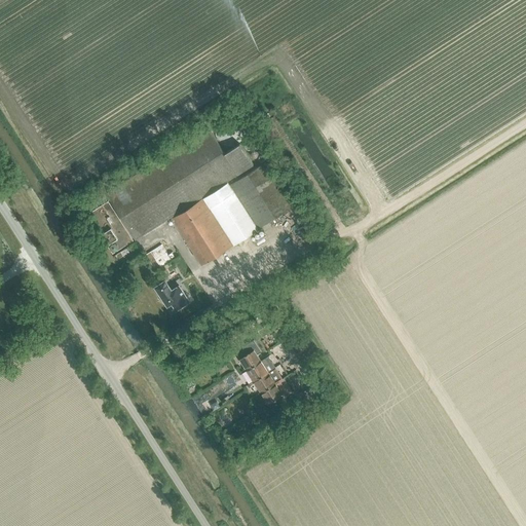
[(227,147),(229,147),(231,147),(233,146),(235,146),(237,145),(238,144),(239,143),(240,142),(241,141),(242,140),(242,139),(243,138),(243,137),(243,136),(243,135),(245,135),(245,134),(245,133),(245,132),(245,130),(245,129),(243,127),(243,126),(242,125),(241,124),(241,123),(240,122),(239,121),(238,120),(236,119),(235,118),(233,118),(232,117),(230,117),(228,117),(227,117),(225,118),(223,119),(222,120),(220,121),(219,122),(218,123),(217,124),(217,125),(216,127),(216,128),(215,129),(215,130),(215,132),(215,133),(215,134),(215,136),(216,137),(217,139),(217,140),(218,141),(219,142),(220,143),(221,144),(222,145),(224,146),(226,146),(227,147)]
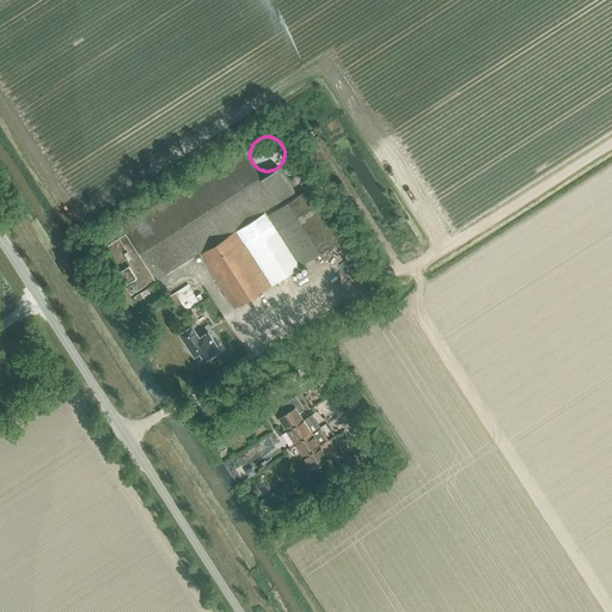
[(243,148),(98,242),(132,295),(225,236),(226,238),(200,254),(234,307),(270,285),(246,249),(249,248),(271,286),(300,268),(299,267),(342,239),(310,188),(267,215),(265,212),(237,230),(245,243),(244,244),(236,231),(230,236),(228,233),(295,191),(280,166),(262,178),(243,148)]
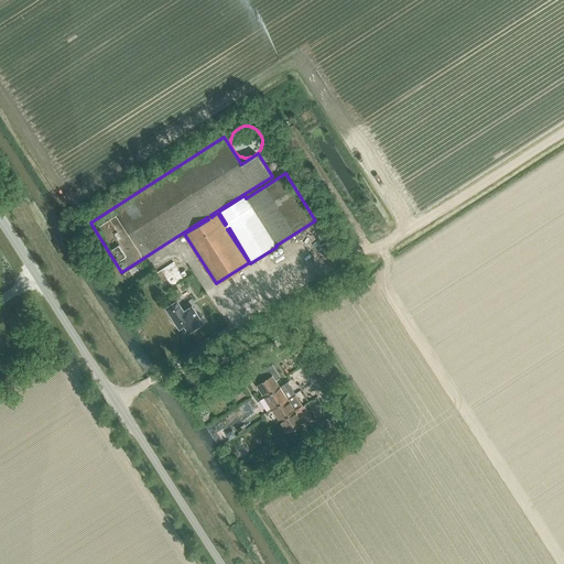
[(170,263),(152,275),(158,283),(162,280),(167,288),(180,279),(170,263)]
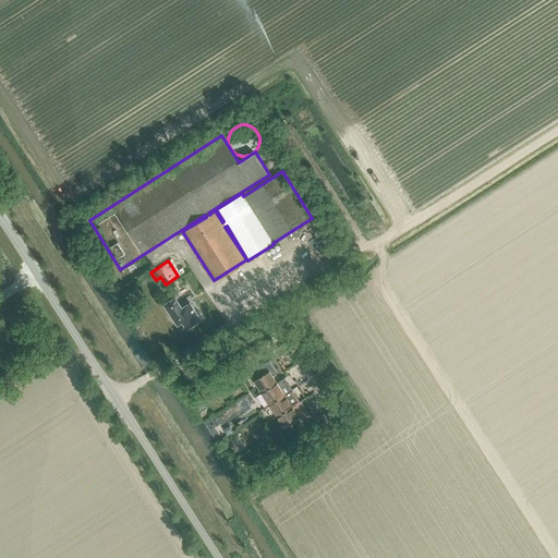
[(176,296),(164,304),(178,325),(182,322),(186,329),(201,320),(190,303),(182,307),(176,296)]
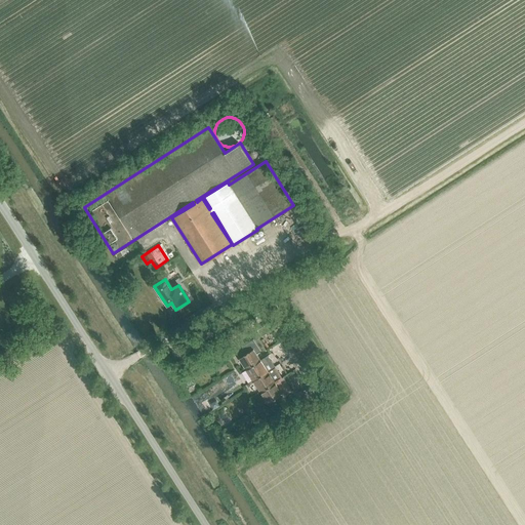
[(295,353),(303,348),(298,341),(299,341),(293,331),(286,337),(291,346),(292,346),(295,353)]
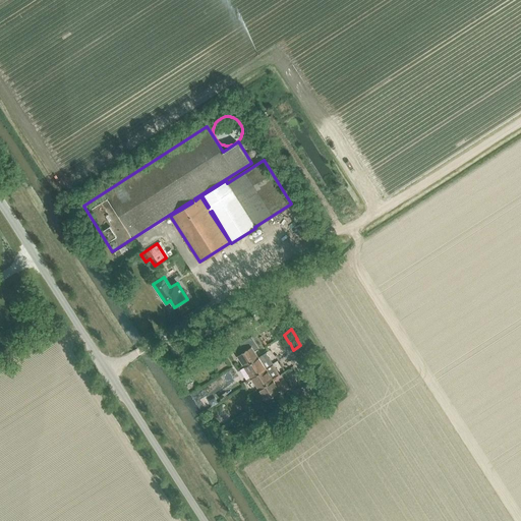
[(258,357),(254,351),(258,348),(255,343),(237,354),(244,365),(258,357)]
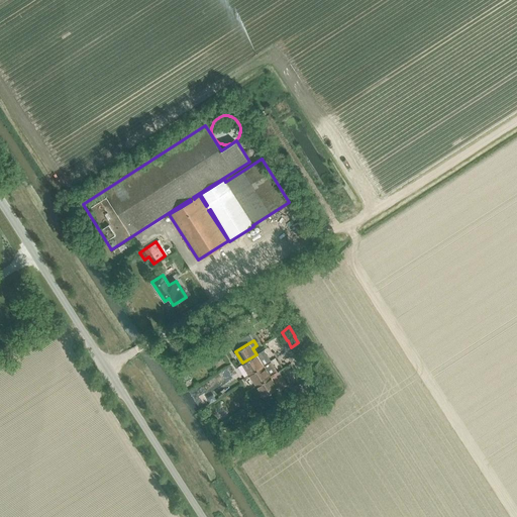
[(298,342),(291,347),(296,354),(303,350),(298,342)]
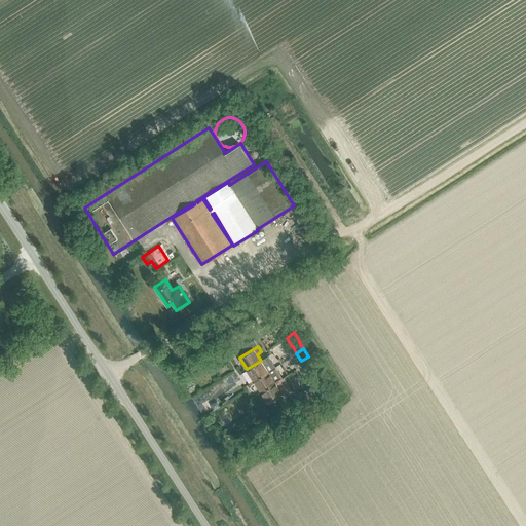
[(268,371),(264,366),(268,364),(265,358),(261,361),(247,369),(254,380),(268,371)]
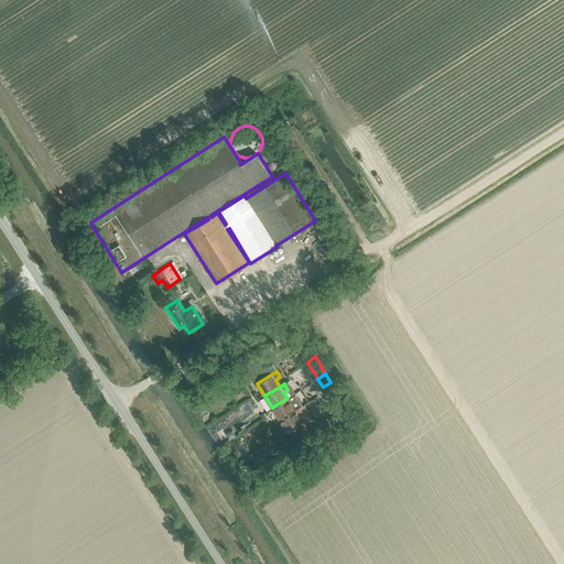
[(280,420),(303,405),(295,393),(288,398),(272,408),(280,420)]
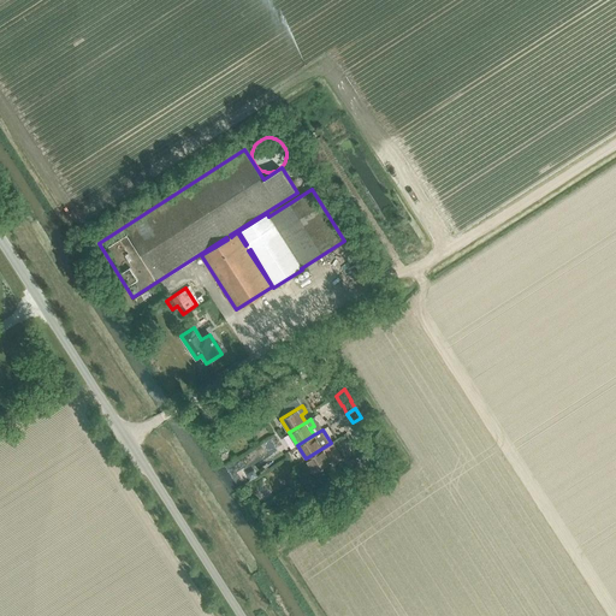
[(314,473),(331,462),(342,455),(335,442),(331,443),(306,458),(314,473)]
